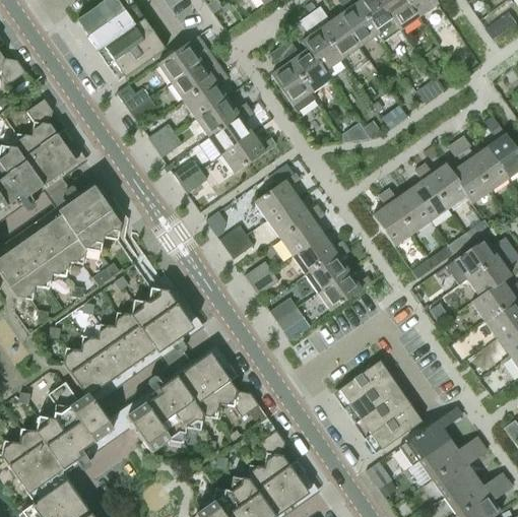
[(83,15),(77,19),(88,36),(134,3),(132,0),(105,0),(83,15)]
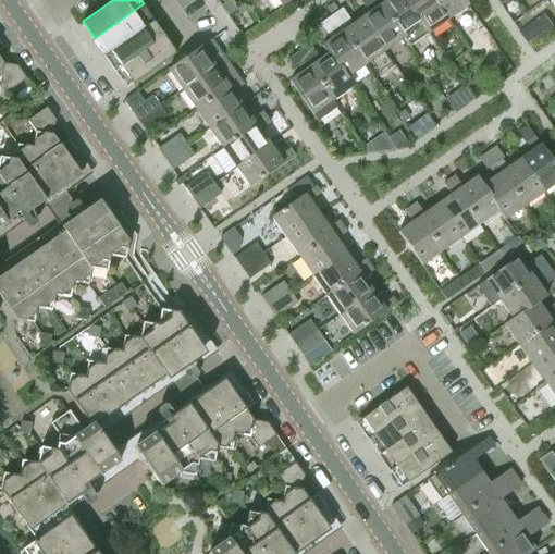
[(229,0),(223,3),(230,11),(237,5),(233,0),(229,0)]
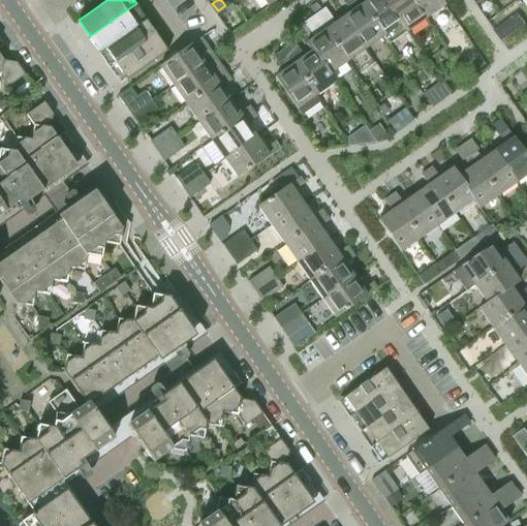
[(366,45),(384,33),(361,0),(345,0),(352,9),(344,14),(366,45)]
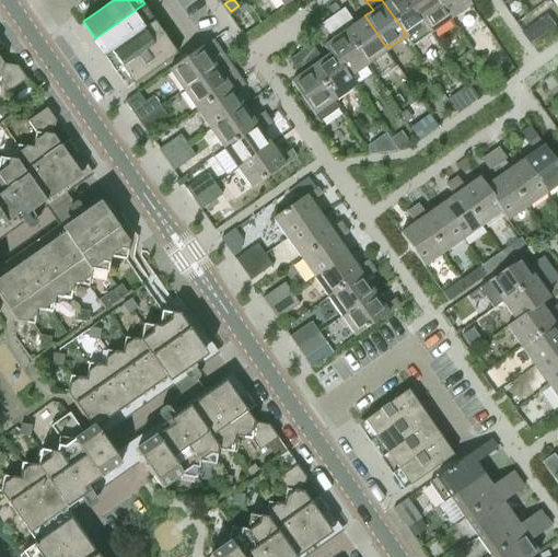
[(382,0),(407,35),(414,44),(431,31),(426,22),(427,22),(411,0),(382,0)]
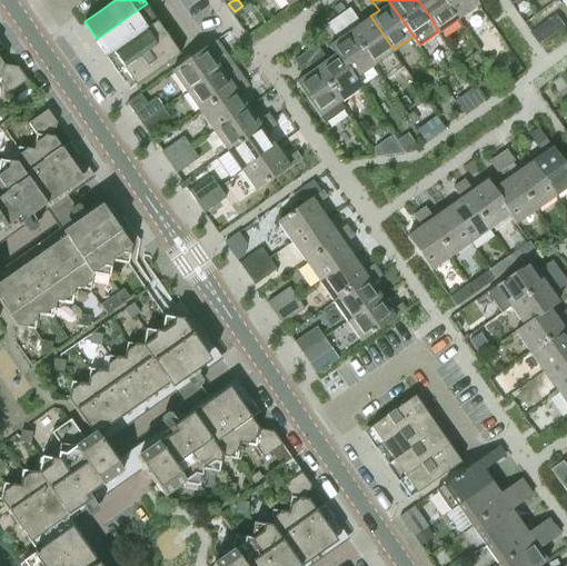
[(438,31),(459,17),(447,0),(418,0),(434,22),(433,22),(438,31)]
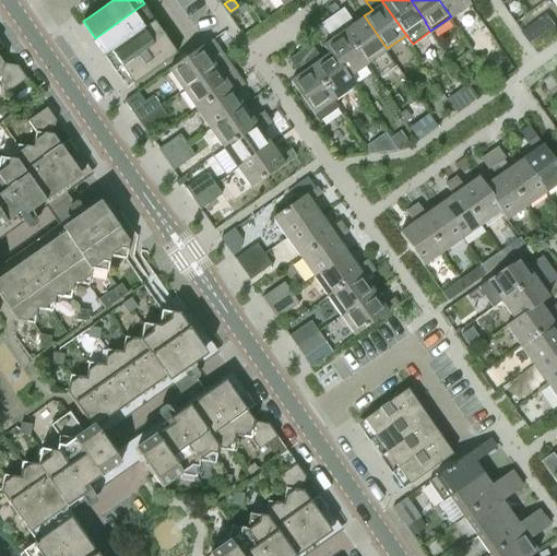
[(439,0),(451,16),(471,2),(469,0),(439,0)]
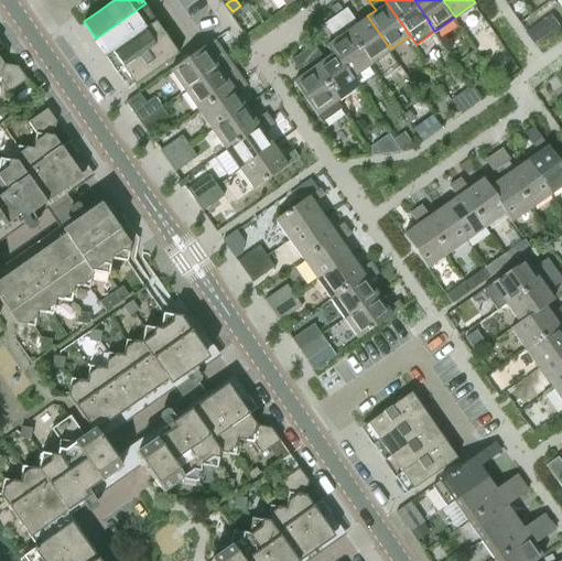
[(146,3),(96,39),(107,54),(114,50),(157,19),(146,3)]
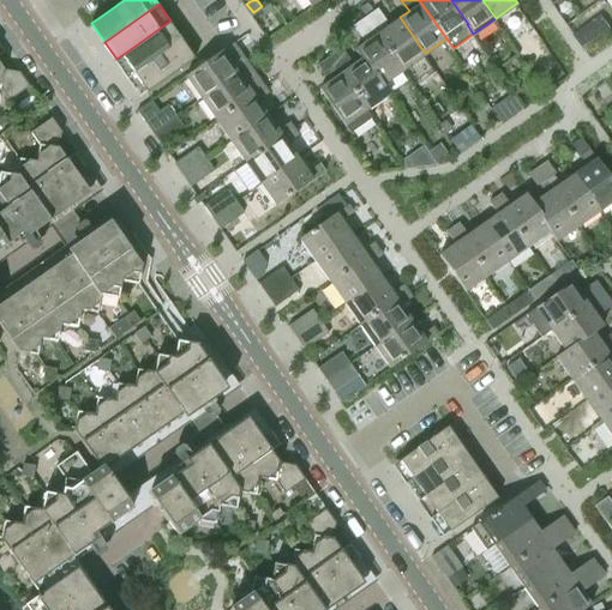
[(405,68),(425,53),(400,17),(391,24),(379,6),(366,14),(405,68)]
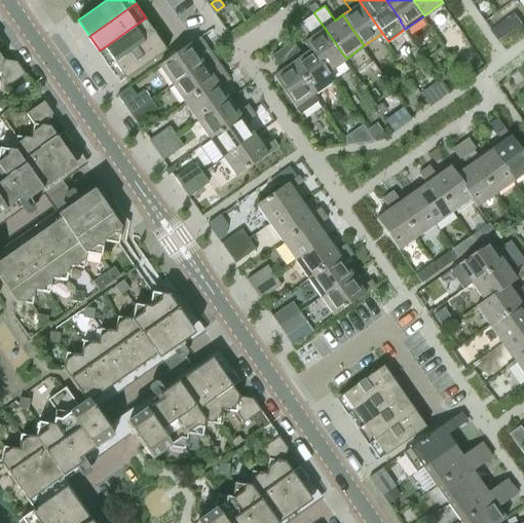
[(305,41),(311,49),(311,48),(328,71),(329,71),(346,59),(313,12),(303,20),(314,35),(305,41)]
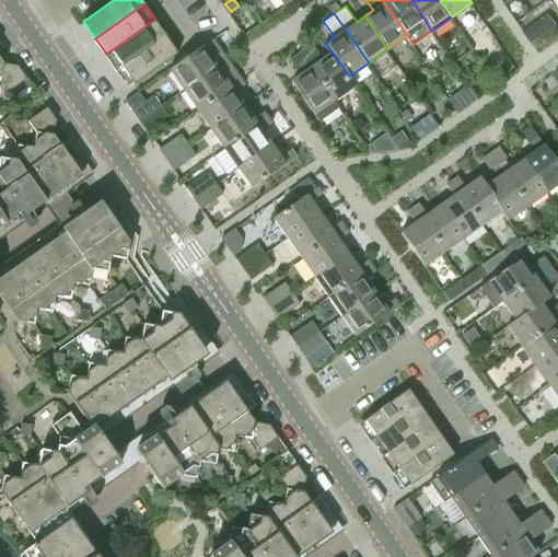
[(124,65),(166,35),(155,19),(113,49),(124,65)]
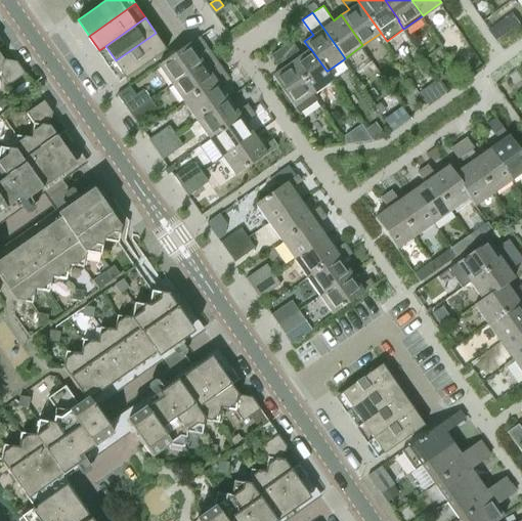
[(156,33),(116,60),(127,77),(167,48),(156,33)]
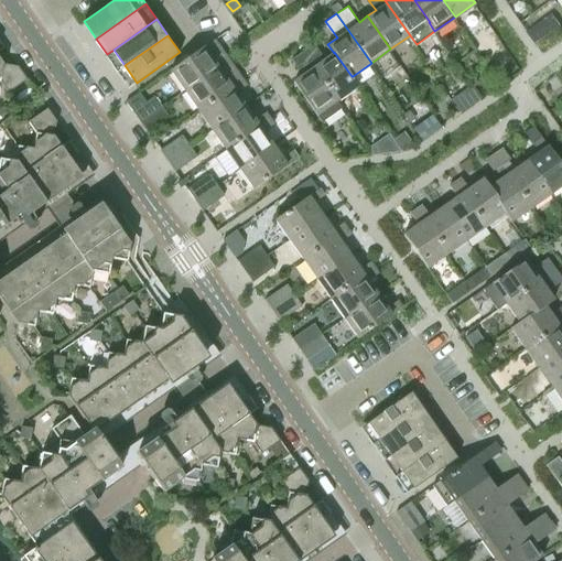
[(186,88),(229,57),(216,38),(205,45),(204,45),(172,68),(186,88)]
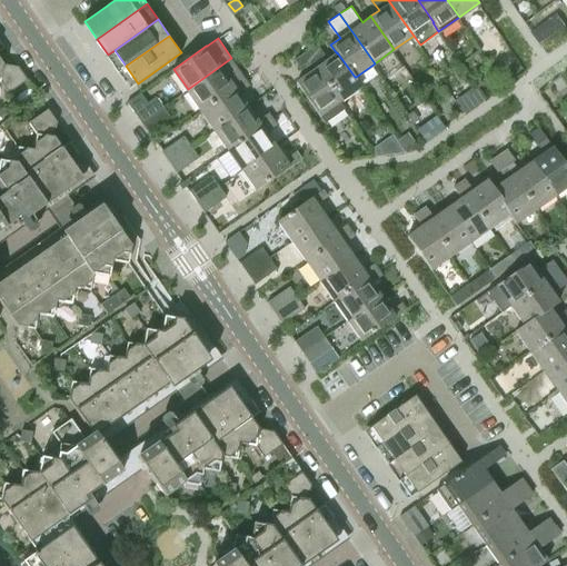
[(318,42),(307,50),(341,99),(361,85),(356,77),(355,77),(337,52),(337,53),(329,58),(318,42)]
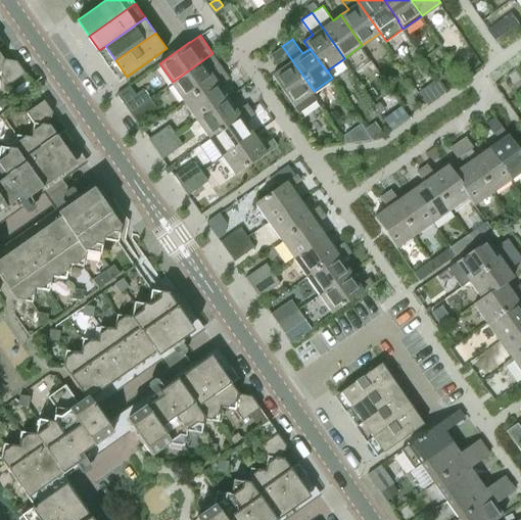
[(318,98),(314,91),(282,46),(271,53),(282,67),(273,74),(299,111),(318,98)]
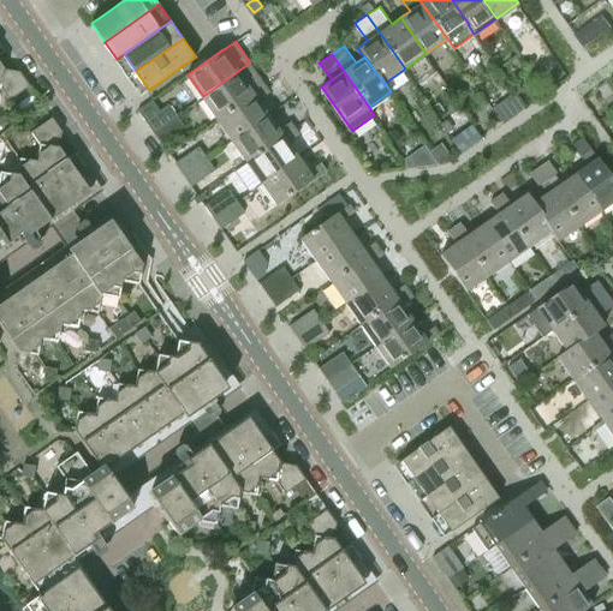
[(0,85),(1,87),(10,99),(30,84),(21,70),(4,67),(0,61),(0,85)]
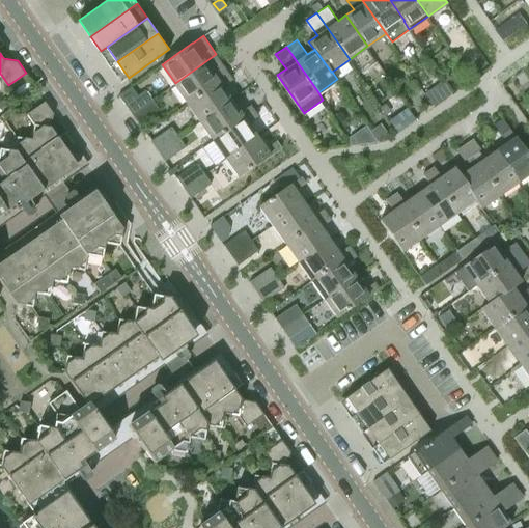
[(216,54),(175,83),(188,102),(229,73),(216,54)]
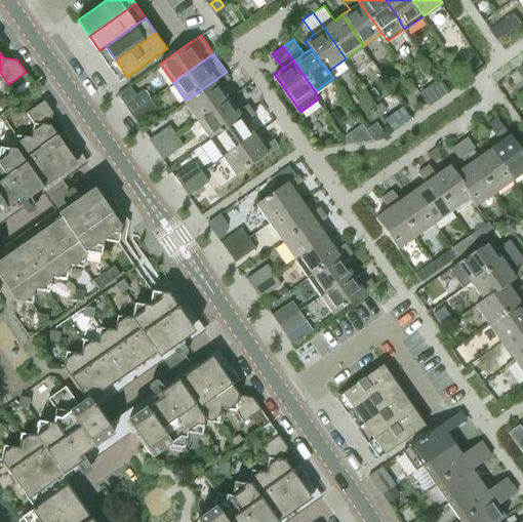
[(227,72),(186,101),(198,119),(229,97),(220,84),(231,77),(227,72)]
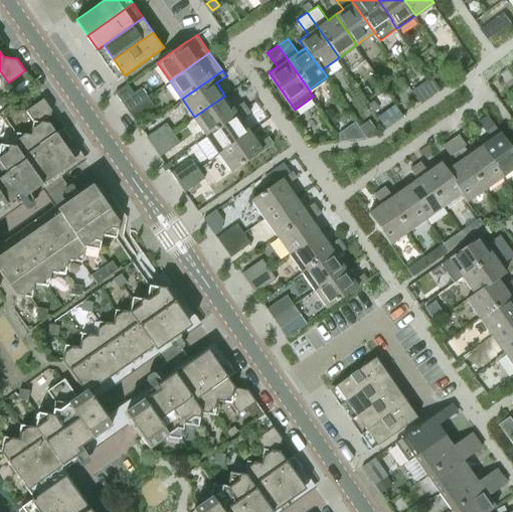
[(116,91),(129,110),(149,96),(142,86),(134,91),(128,82),(116,91)]
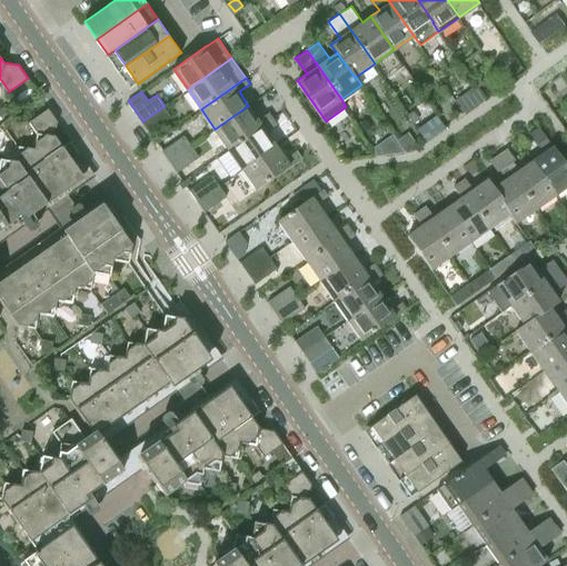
[(457,99),(467,111),(476,105),(466,92),(457,99)]
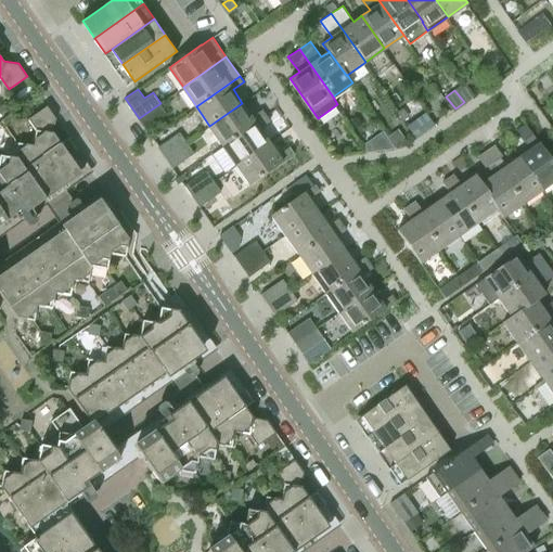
[(161,103),(139,118),(146,128),(168,114),(161,103)]
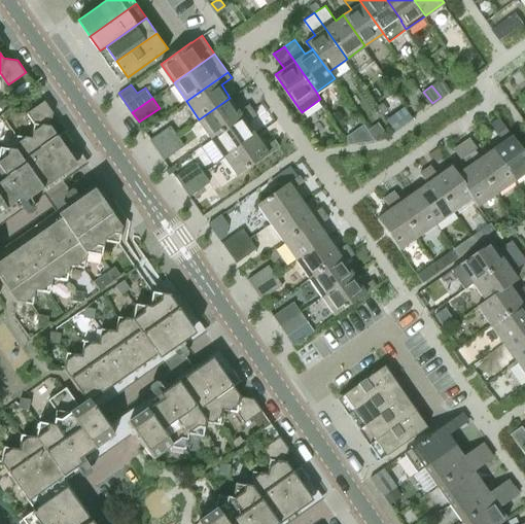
[(212,137),(253,108),(249,103),(239,110),(230,98),(199,119),(212,137)]
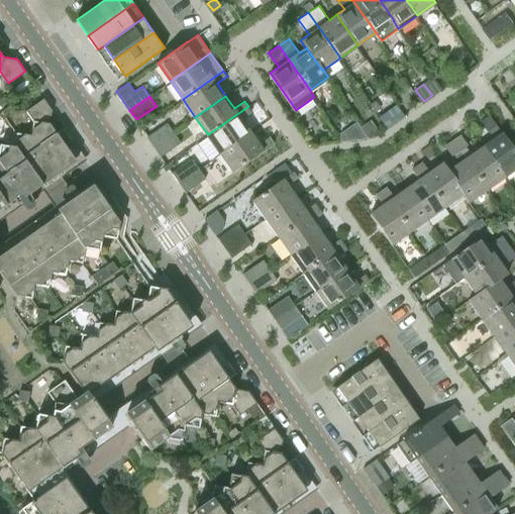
[(6,204),(57,169),(74,157),(50,122),(53,109),(44,97),(27,109),(34,120),(32,134),(17,132),(15,146),(1,144),(0,147),(0,212),(8,207),(6,204)]
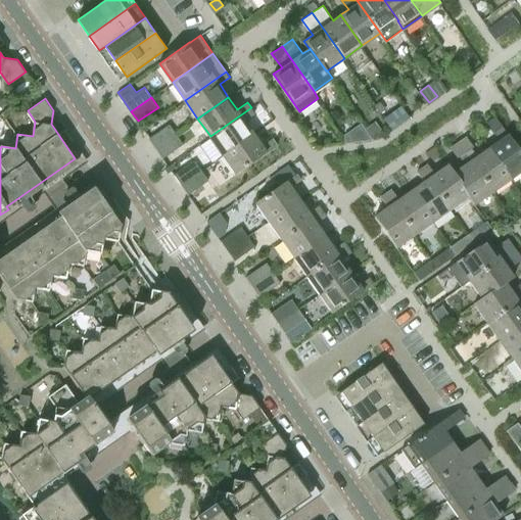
[(14,110),(11,106),(2,112),(5,116),(14,110)]
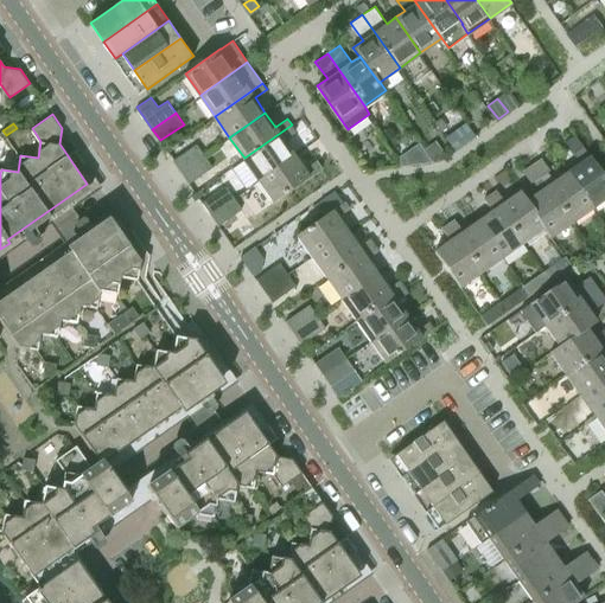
[(259,179),(294,154),(285,140),(295,132),(292,124),(244,158),(259,179)]
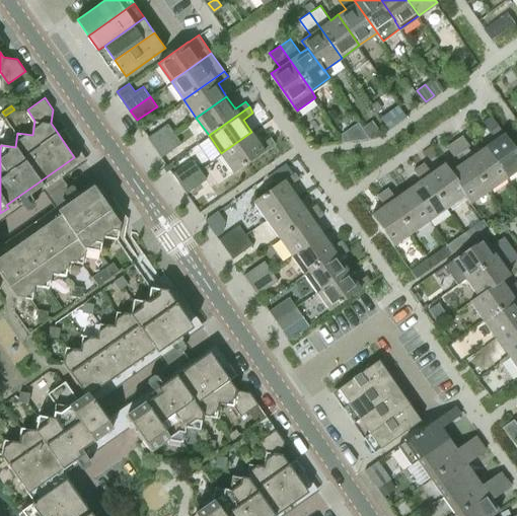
[(499,137),(487,145),(508,176),(516,169),(516,149),(505,133),(492,115),(484,121),(491,131),(493,129),(499,137)]
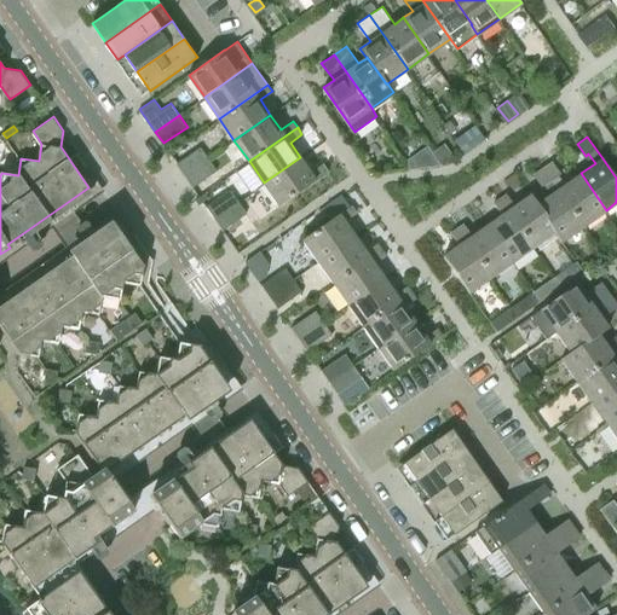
[(445,143),(436,150),(444,162),(455,156),(445,143)]
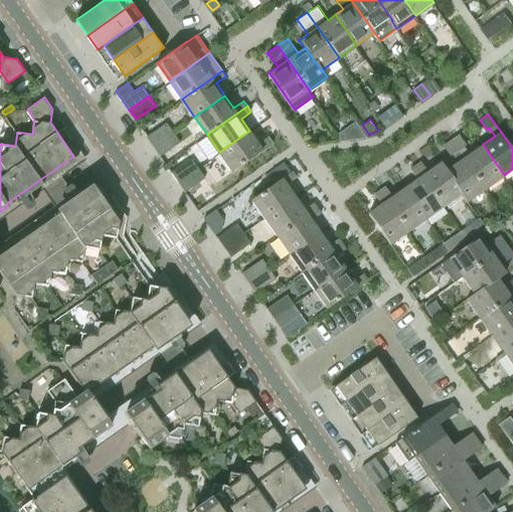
[(154,145),(174,131),(167,121),(147,135),(154,145)]
